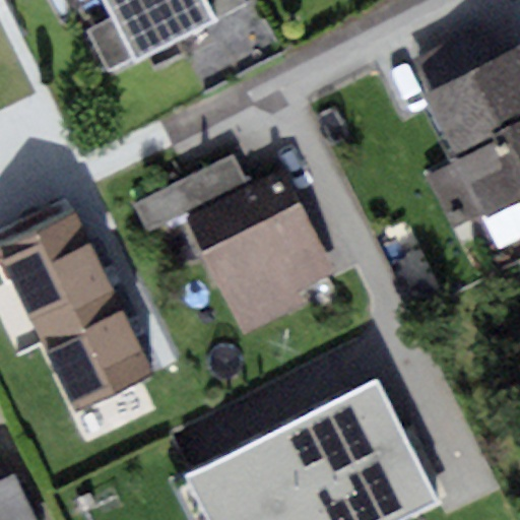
[(102,0),(133,60),(213,18),(204,0),(102,0)]
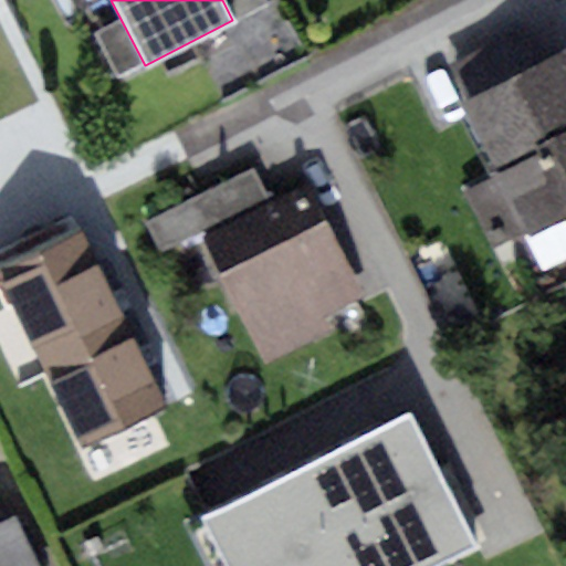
[(265,0),(222,0),(232,20),(268,1),(265,0)]
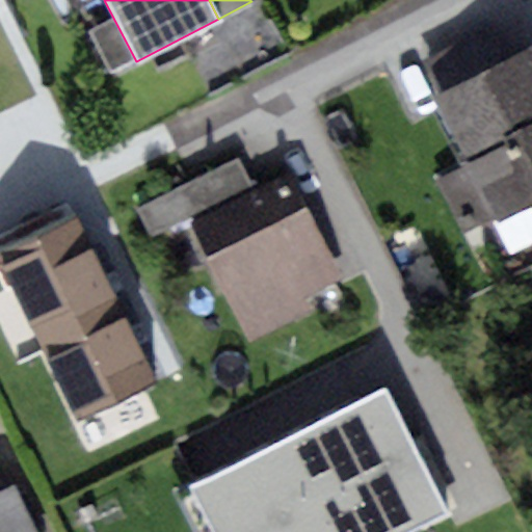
[(531,48),(433,95),(466,164),(432,179),(458,234),(531,200),(531,48)]
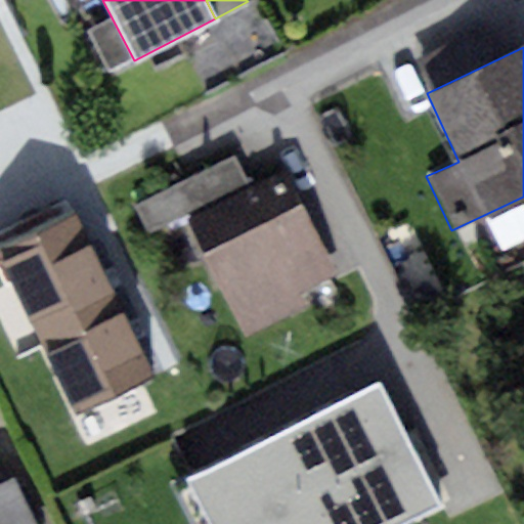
[(188,215),(250,186),(235,156),(132,206),(146,235),(188,215)]
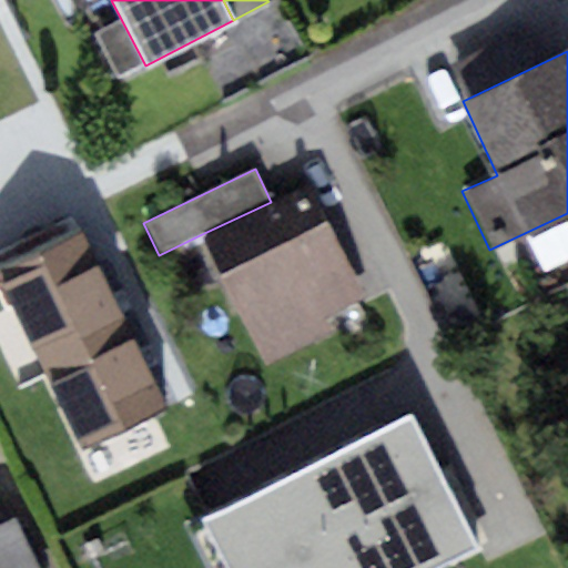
[(271,202),(204,233),(265,365),(336,333),(327,314),(366,296),(313,182),(271,202)]
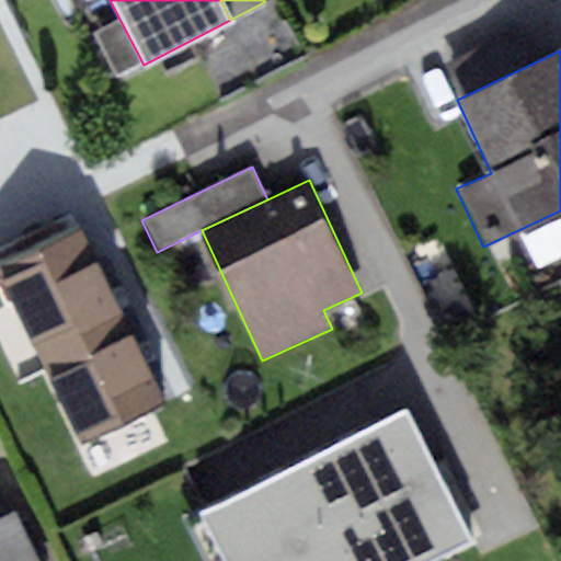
[(333,444),(194,513),(218,560),(430,560),(476,538),(410,405),(333,444)]
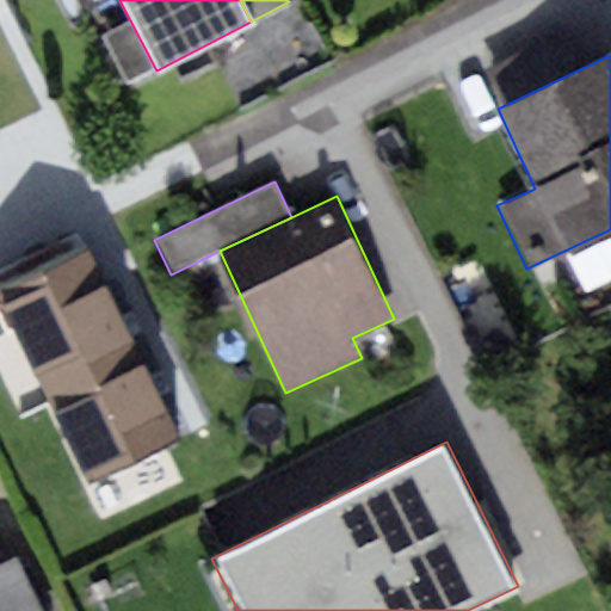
[(0,610),(41,610),(17,559),(0,566),(0,610)]
